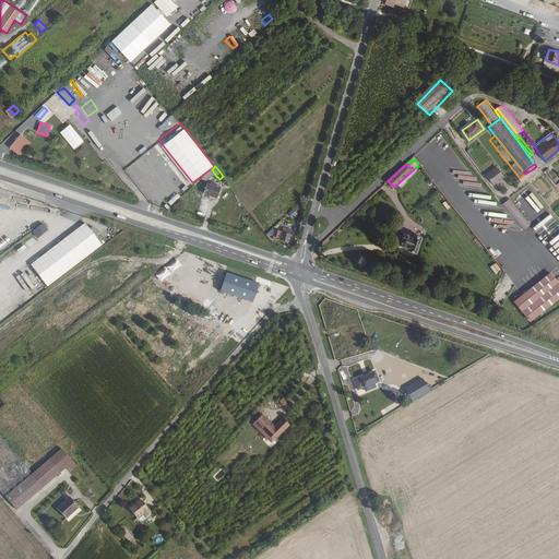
[(498,166),(486,175),(494,183),(504,176),(498,166)]
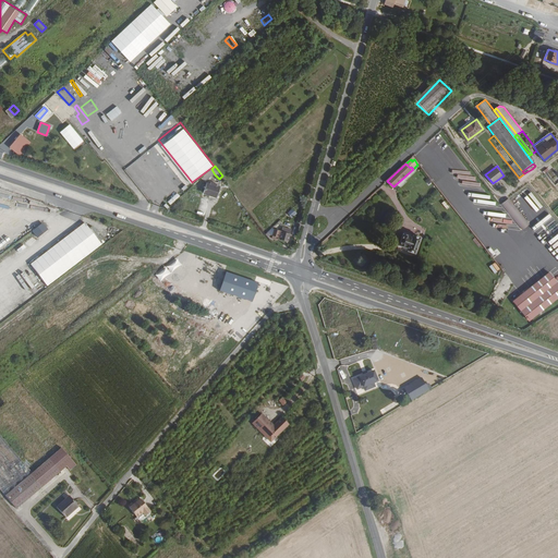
[(215,174),(211,169),(203,178),(206,181),(215,174)]
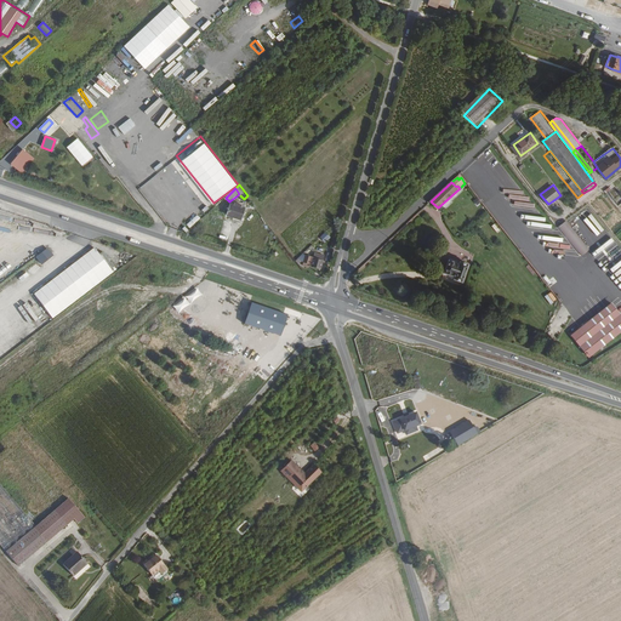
[(235,203),(235,205),(232,204),(228,215),(241,220),(246,208),(241,206),(241,205),(235,203)]
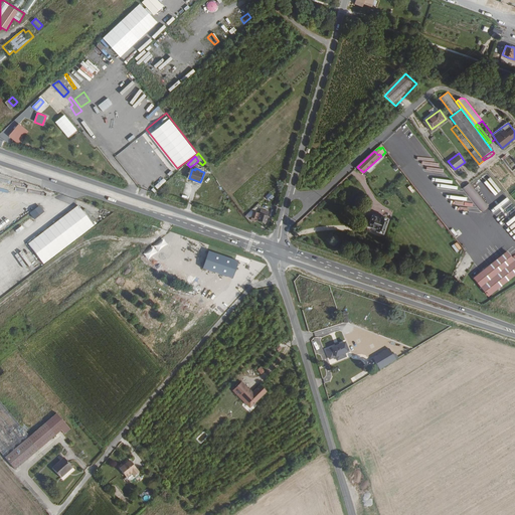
[(163,177),(154,185),(158,189),(166,181),(163,177)]
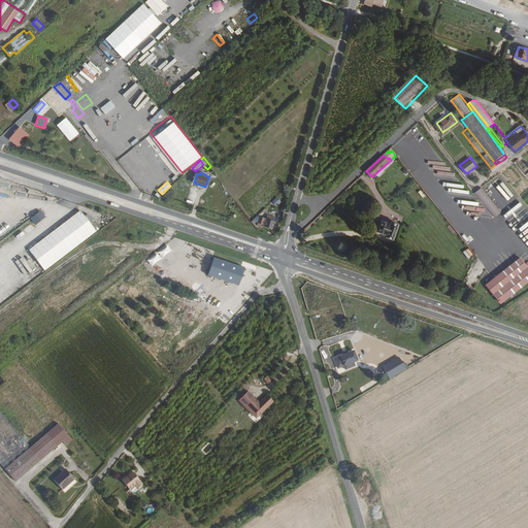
[(482,188),(474,193),(494,218),(501,212),(482,188)]
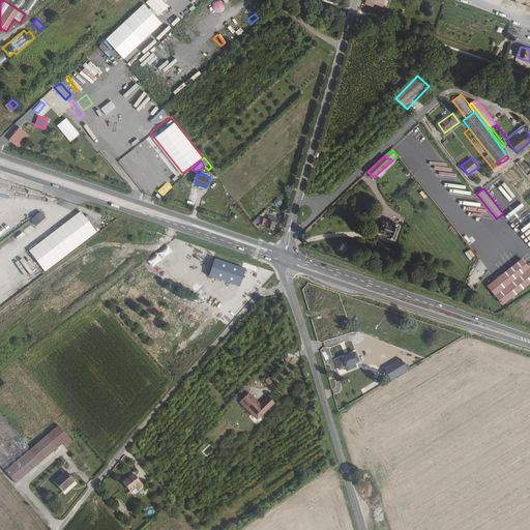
[(513,221),(528,210),(523,203),(508,213),(513,221)]
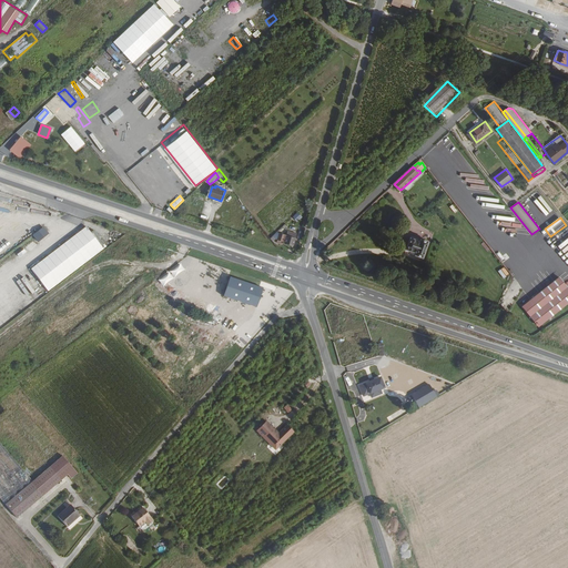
[(88,227),(30,267),(47,291),(105,250),(102,245),(104,244),(94,230),(91,233),(88,227)]
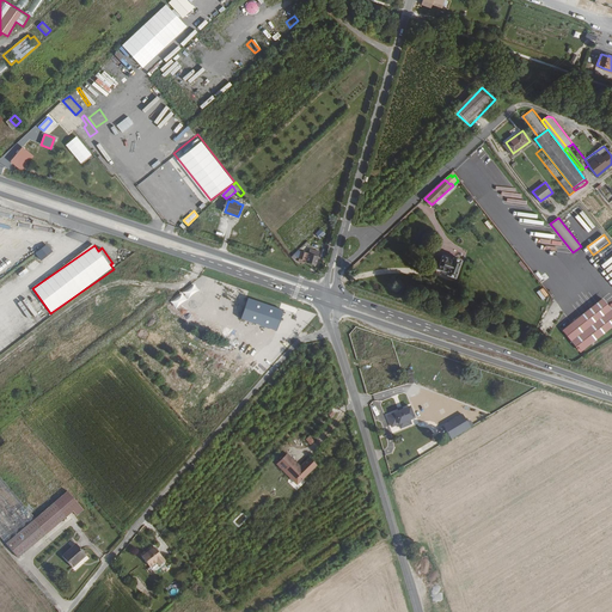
[(35,254),(44,265),(55,256),(47,245),(35,254)]
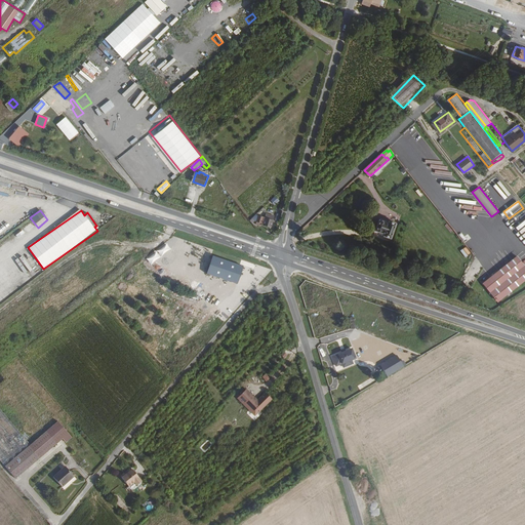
[(271,213),(270,217),(263,215),(259,213),(257,217),(256,223),(261,225),(261,224),(272,227),(276,215),(271,213)]
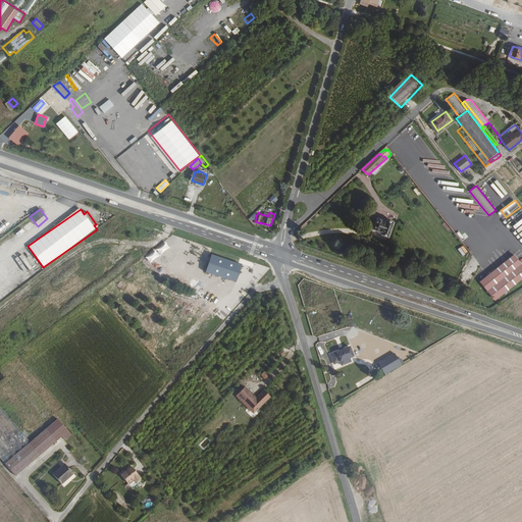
[(521,212),(511,221),(514,226),(521,220),(521,212)]
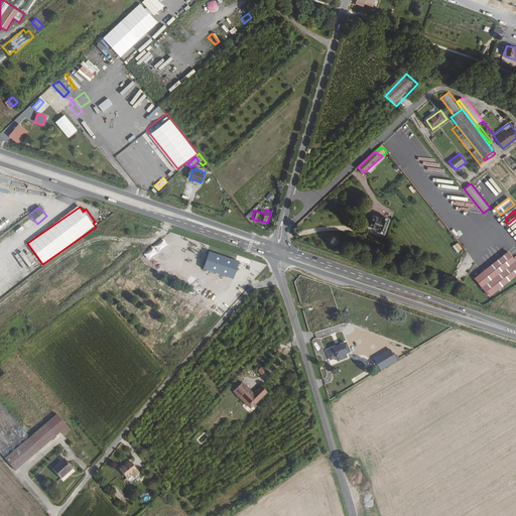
[(378,230),(378,231),(385,234),(390,219),(383,216),(383,218),(374,215),(370,226),(374,228),(374,229),(378,230)]
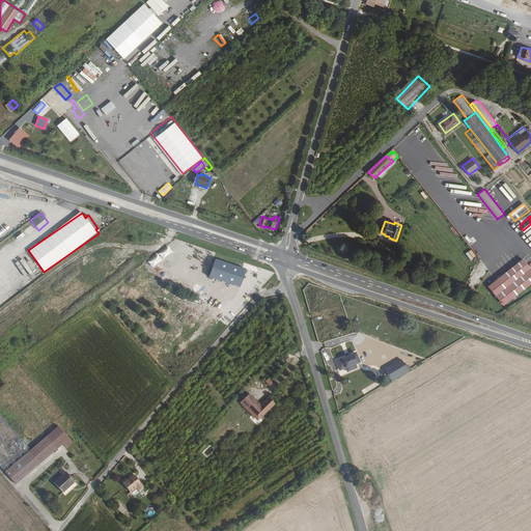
[(472,250),(466,252),(470,260),(476,257),(472,250)]
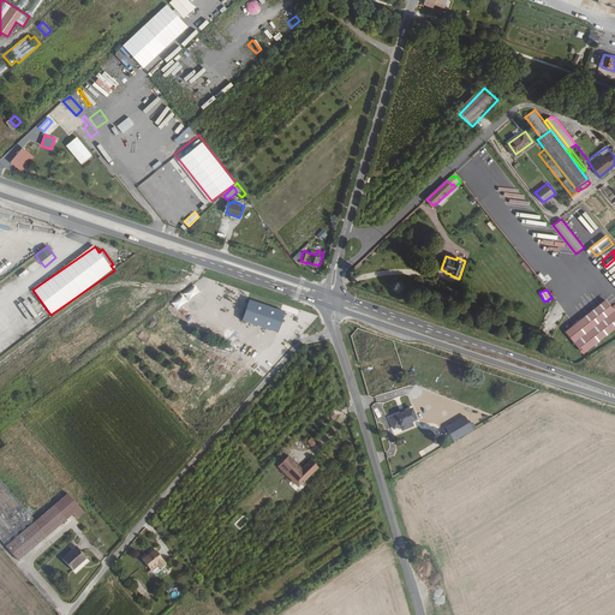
[(15,303),(28,332),(48,321),(40,305),(37,306),(31,293),(28,296),(29,300),(24,303),(22,299),(15,303)]
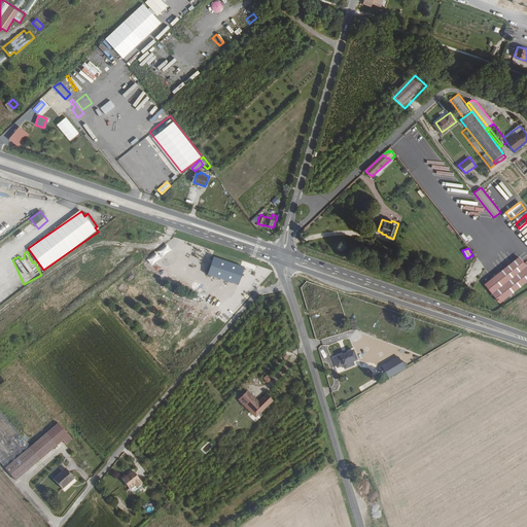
[(526,264),(520,255),(494,277),(510,295),(526,280),(526,264)]
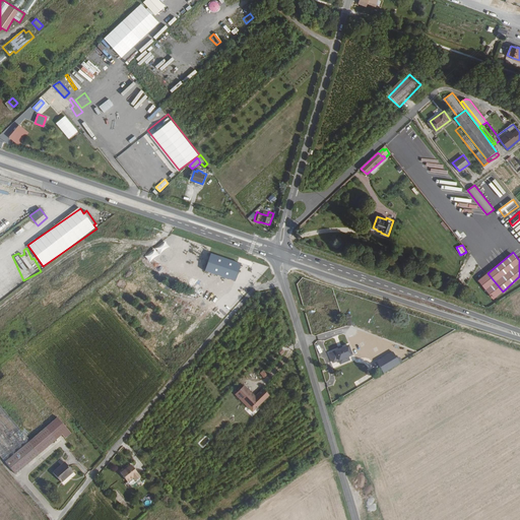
[(0,302),(14,293),(9,284),(12,282),(7,274),(9,272),(4,264),(7,262),(2,254),(0,254),(0,302)]
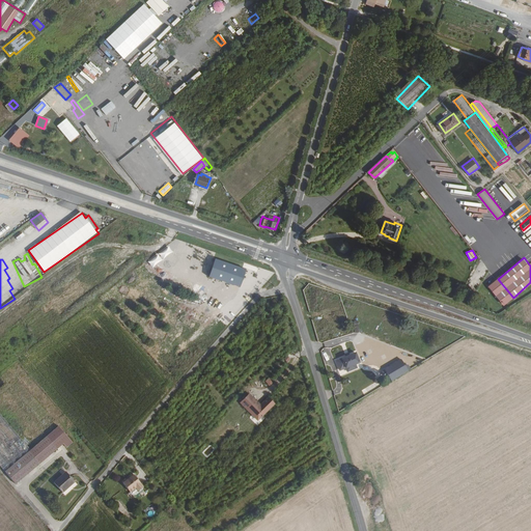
[(208,277),(240,287),(245,270),(214,259),(208,277)]
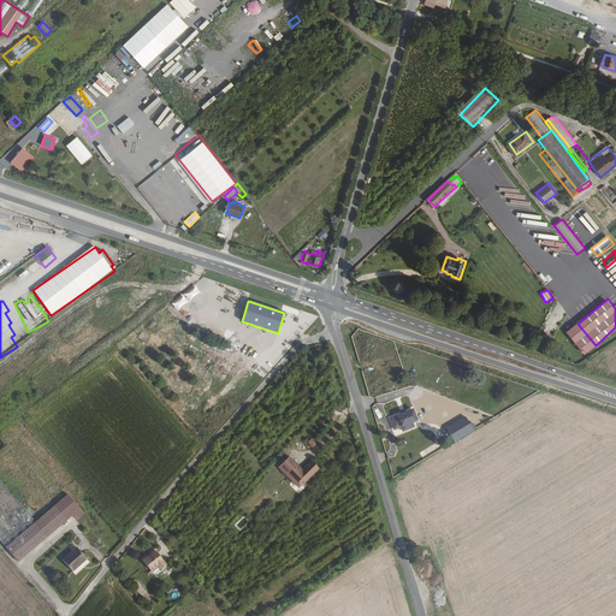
[(568,331),(586,353),(594,345),(576,324),(568,331)]
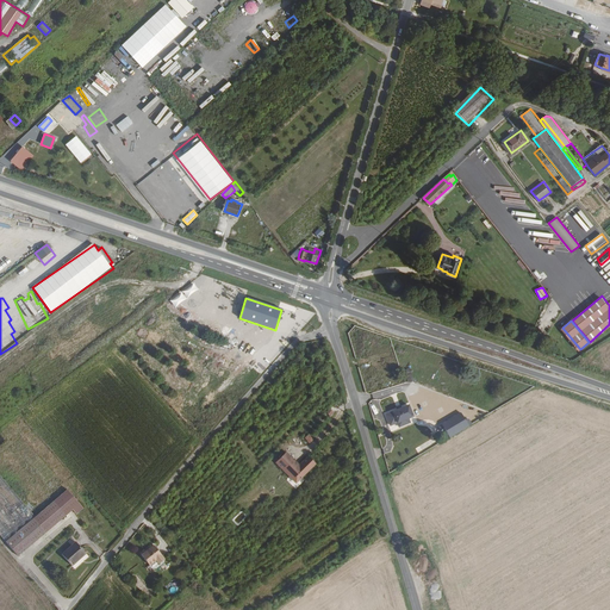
[(397,410),(385,414),(390,425),(397,422),(408,418),(412,416),(408,405),(400,409),(397,410)]
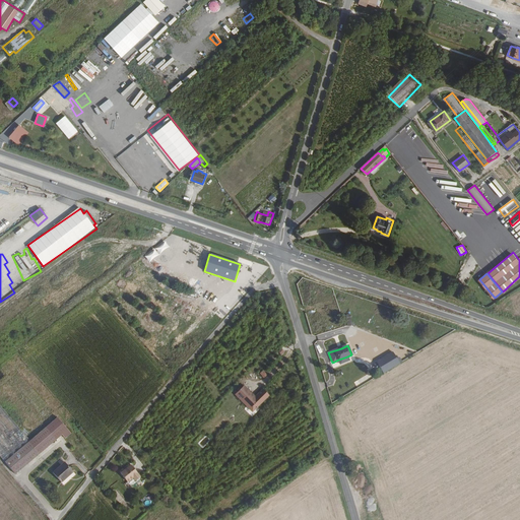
[(401,365),(396,351),(377,361),(383,373),(401,365)]
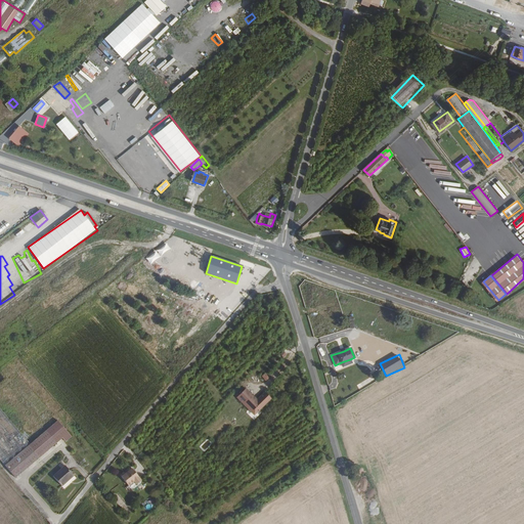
[(270,377),(265,372),(262,375),(266,380),(270,377)]
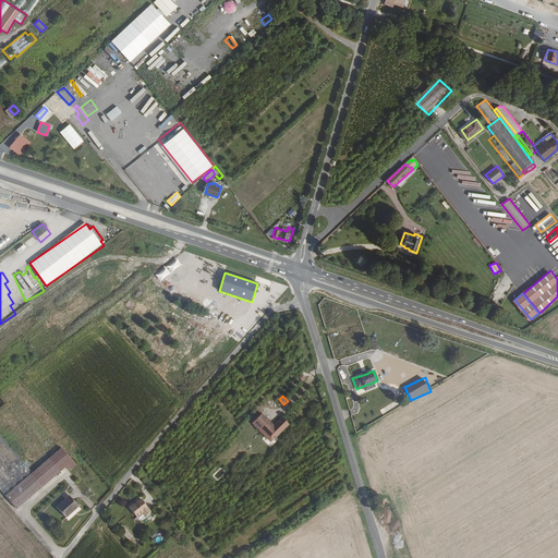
[(277,436),(291,422),(284,415),(274,426),(259,412),(251,422),(265,436),(270,441),(277,436)]
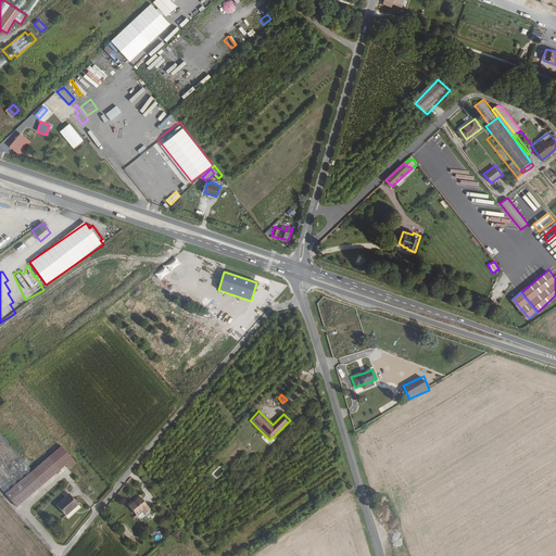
[(33,471),(0,434),(0,488),(5,494),(33,471)]
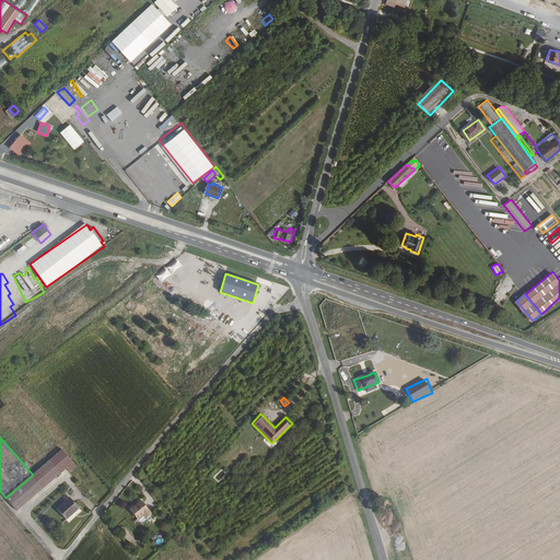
[(271,443),(266,438),(263,440),(271,448),(280,440),(278,438),(271,443)]
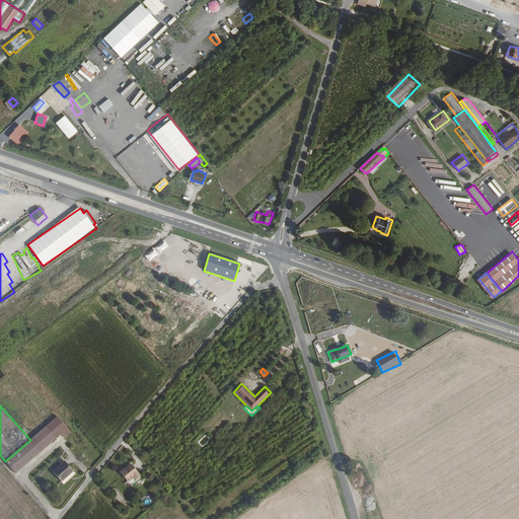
[(51,422),(62,434),(65,437),(70,432),(57,417),(51,422)]
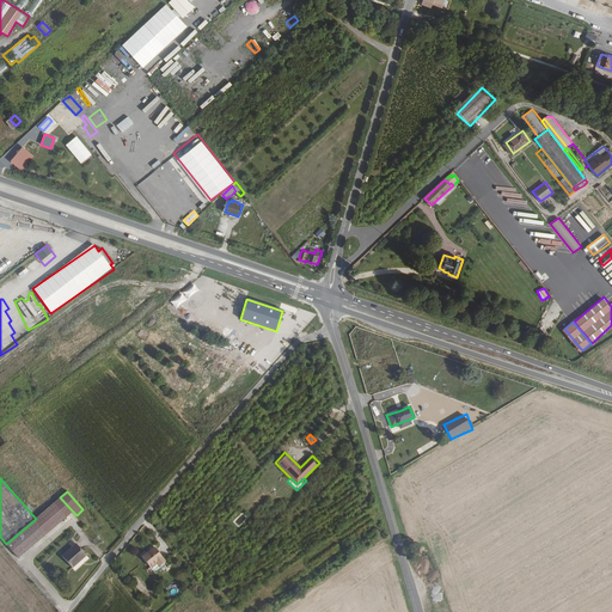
[(60,497),(36,519),(6,544),(18,558),(73,512),(60,497)]
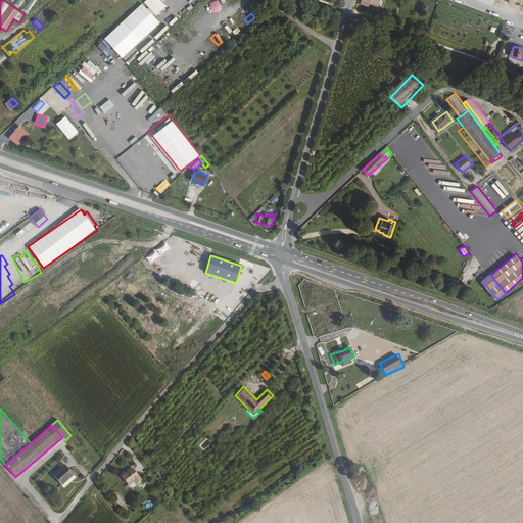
[(73,474),(62,466),(52,477),(61,485),(73,474)]
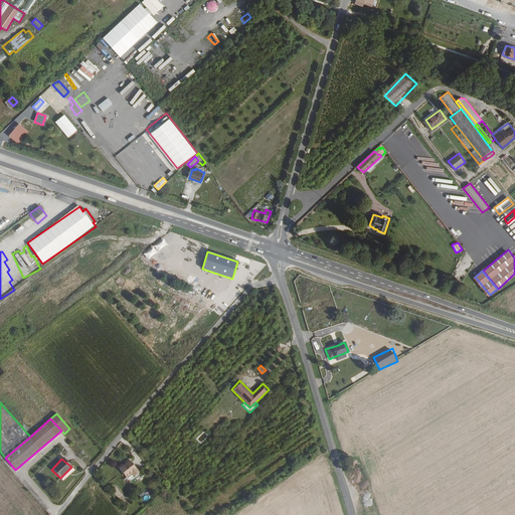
[(139,472),(130,460),(120,468),(127,477),(132,473),(134,476),(139,472)]
